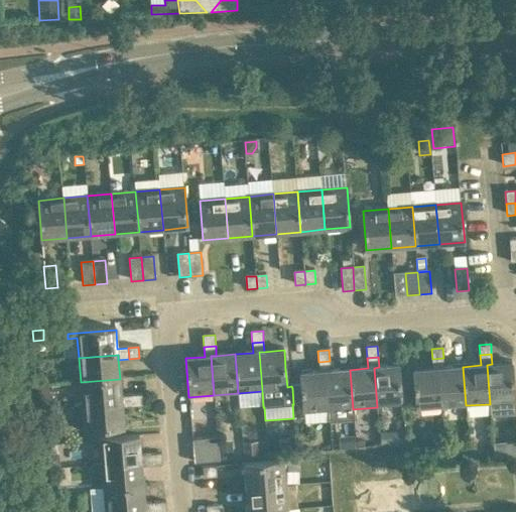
[(416,409),(441,407),(438,369),(444,368),(443,358),(432,359),(432,369),(413,371),(416,409)]
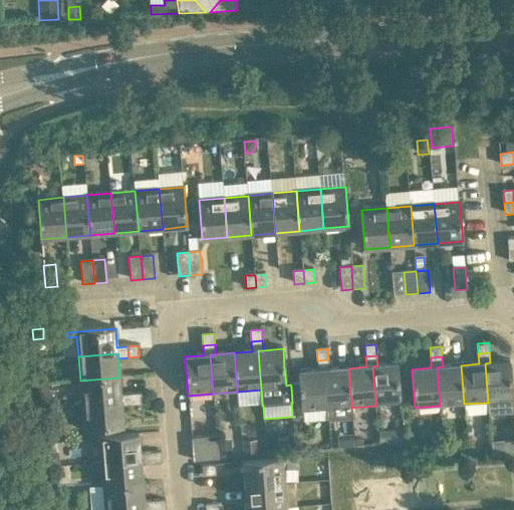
[(302,412),(327,410),(324,370),(329,369),(328,359),(317,360),(318,370),(299,372),(302,412)]
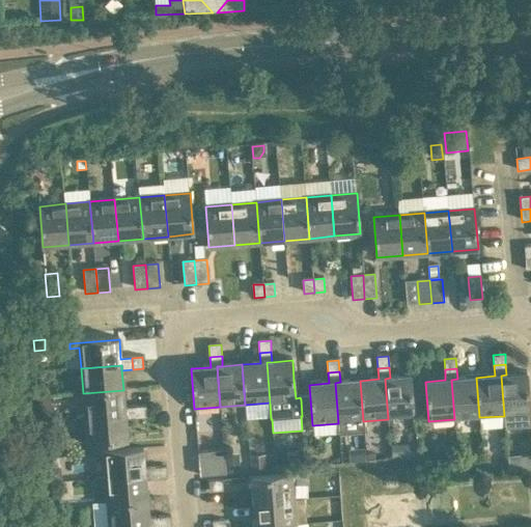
[(501,376),(504,416),(505,430),(530,427),(530,426),(530,414),(527,373),(506,375),(501,376)]
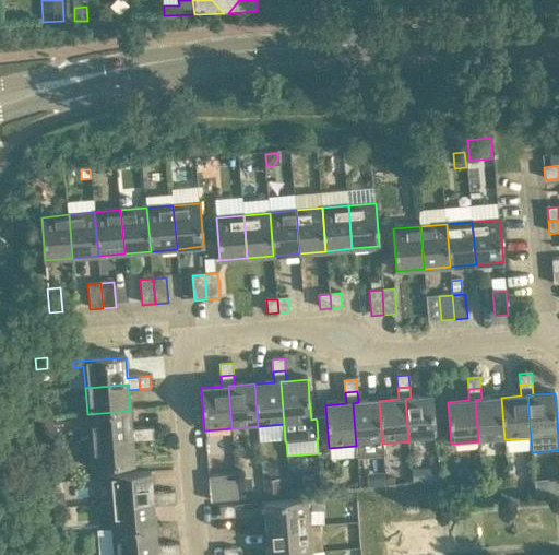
[(405,399),(408,441),(436,438),(432,396),(411,398),(405,399)]
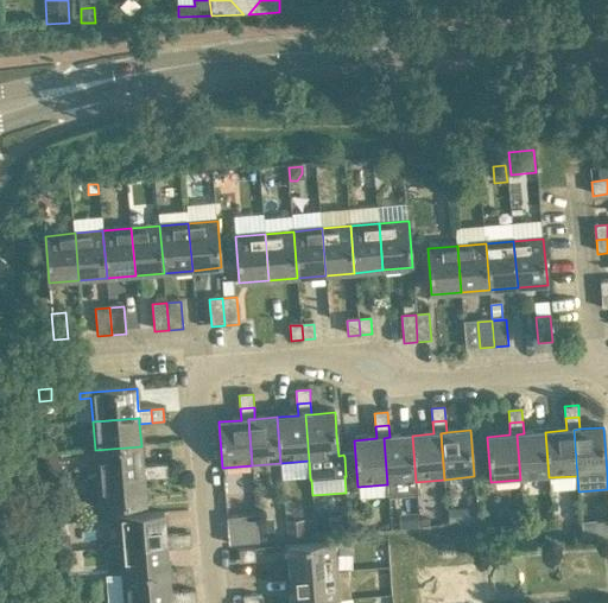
[(545,432),(524,433),(517,435),(520,480),(549,477),(545,432)]
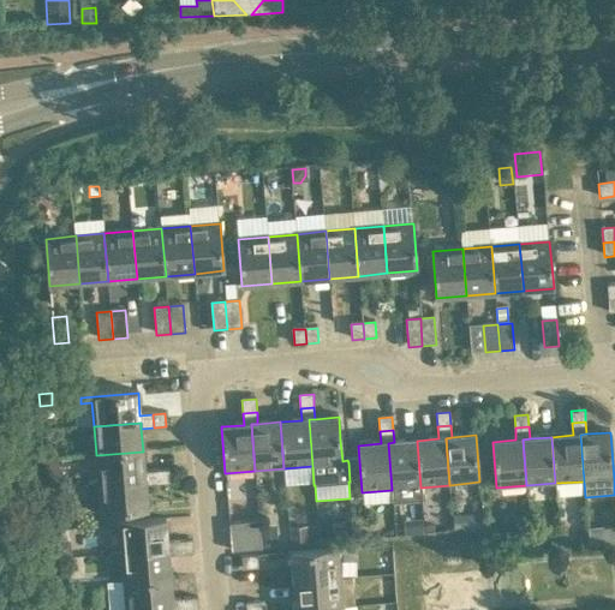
[(417,441),(394,442),(388,443),(392,490),(421,488),(417,441)]
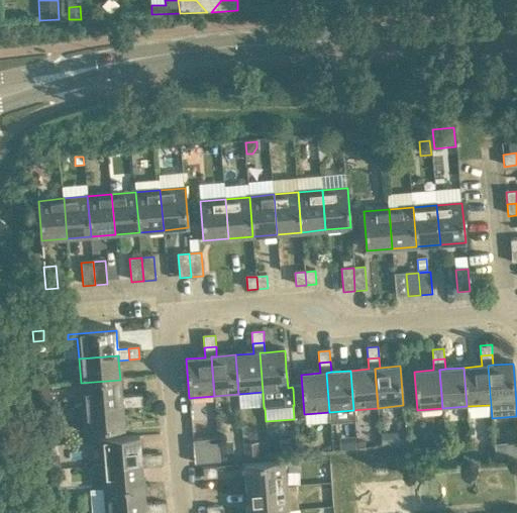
[(47,385),(46,377),(38,377),(39,386),(47,385)]
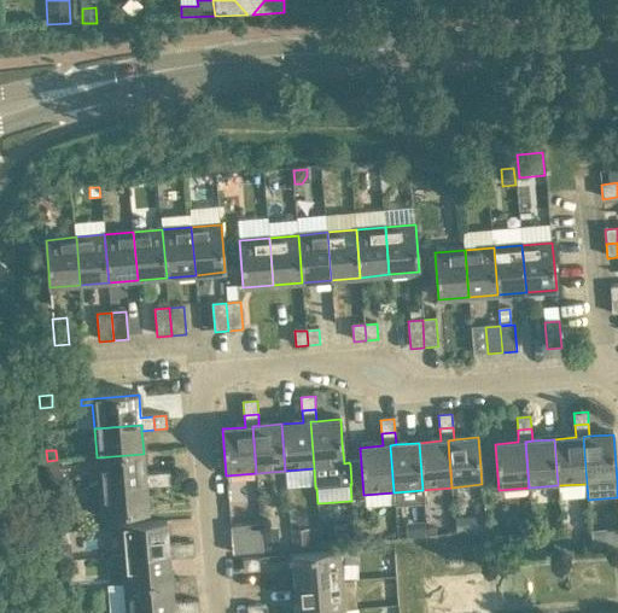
[(97,457),(99,486),(146,482),(146,489),(159,488),(158,474),(146,476),(144,454),(97,457)]
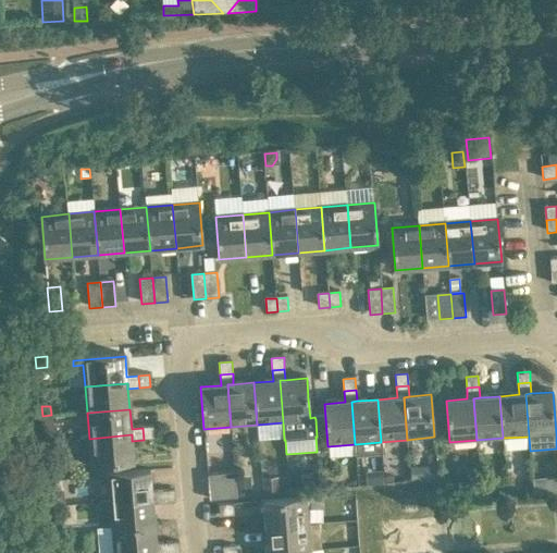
[(53,417),(41,418),(40,418),(42,442),(44,442),(56,441),(53,417)]
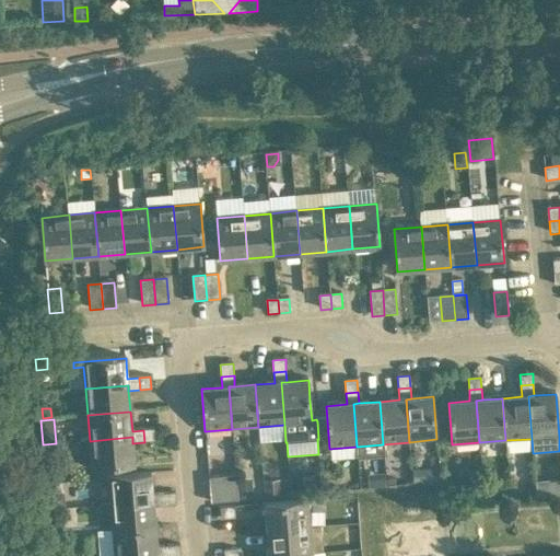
[(143,430),(144,442),(155,441),(154,429),(143,430)]
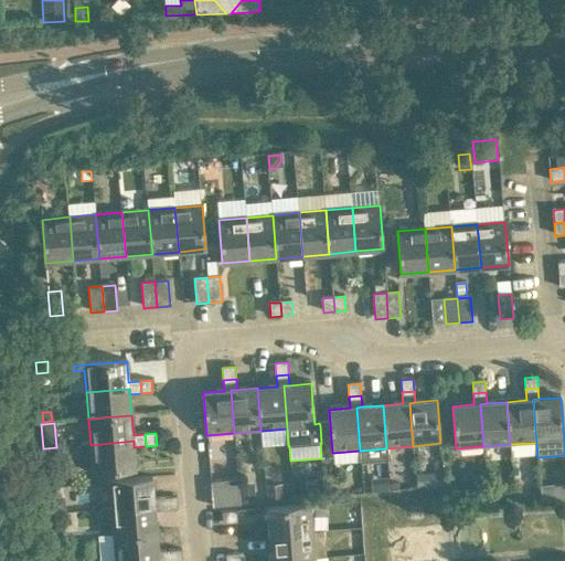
[(136,468),(134,447),(134,441),(91,445),(93,473),(136,468)]
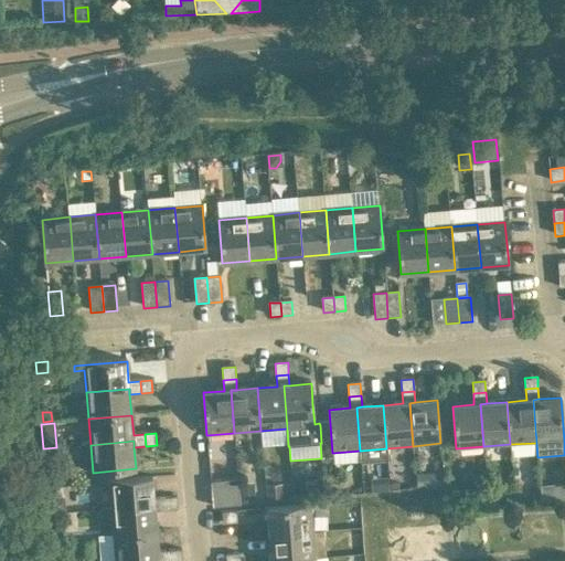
[(61,488),(60,475),(46,475),(48,489),(61,488)]
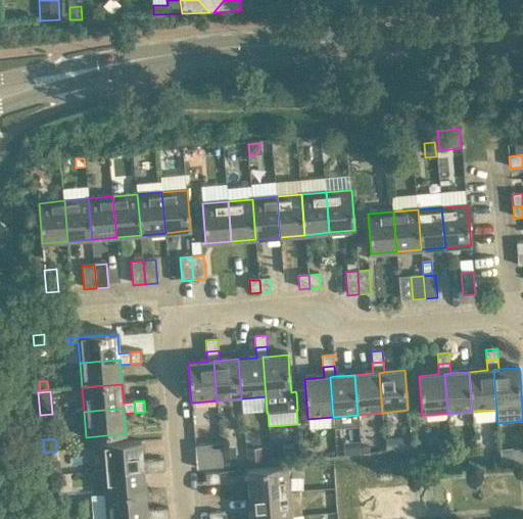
[(385,439),(386,453),(395,452),(395,442),(392,439),(385,439)]
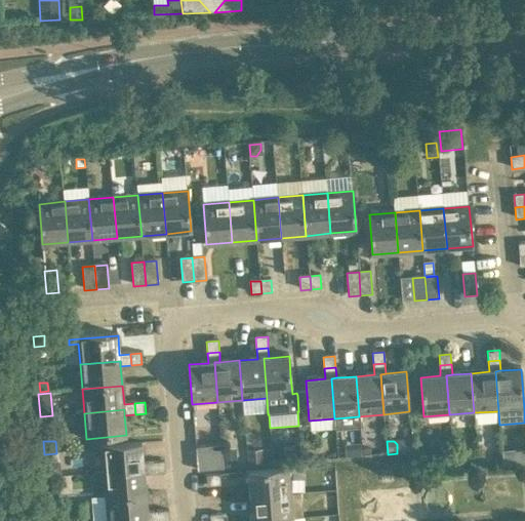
[(145,476),(155,475),(154,464),(144,464),(142,444),(102,447),(104,473),(144,470),(145,476)]
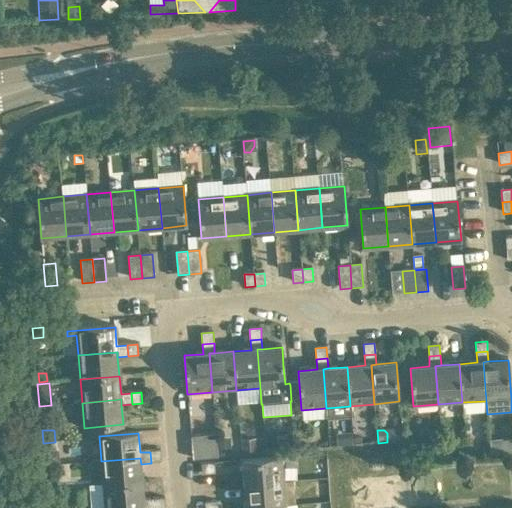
[(216,435),(191,437),(193,460),(218,458),(216,435)]
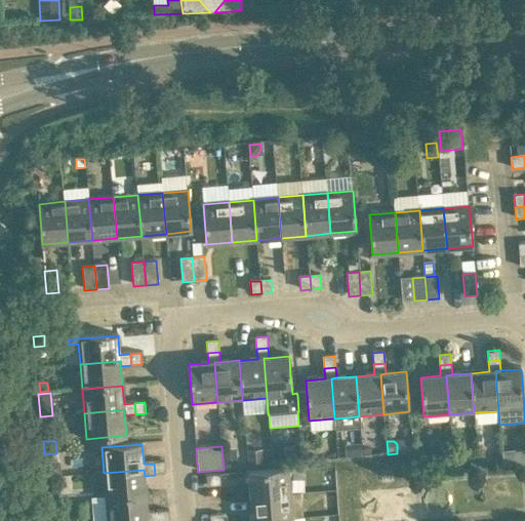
[(295,446),(283,447),(284,465),(296,464),(295,449),(295,446)]
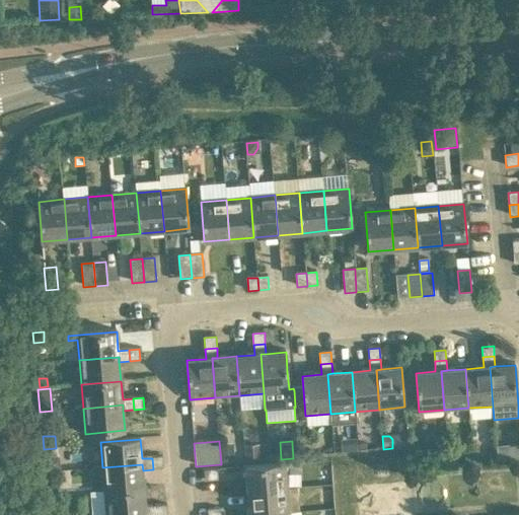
[(233,445),(220,446),(222,463),(235,462),(233,445)]
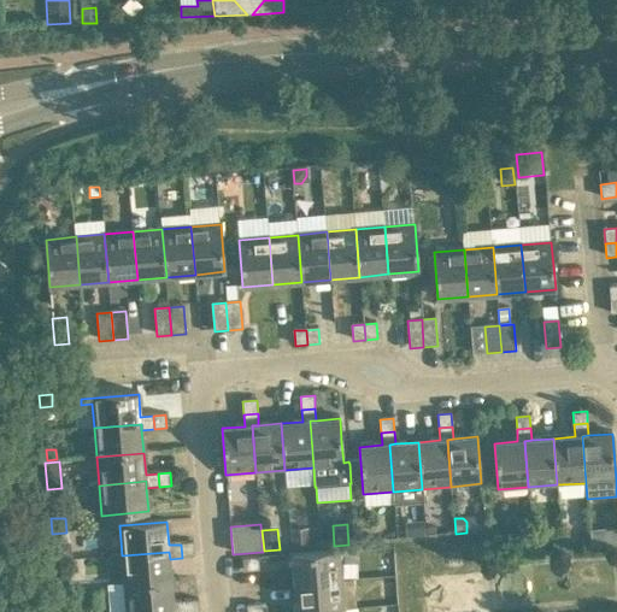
[(309,546),(307,530),(292,531),(293,547),(309,546)]
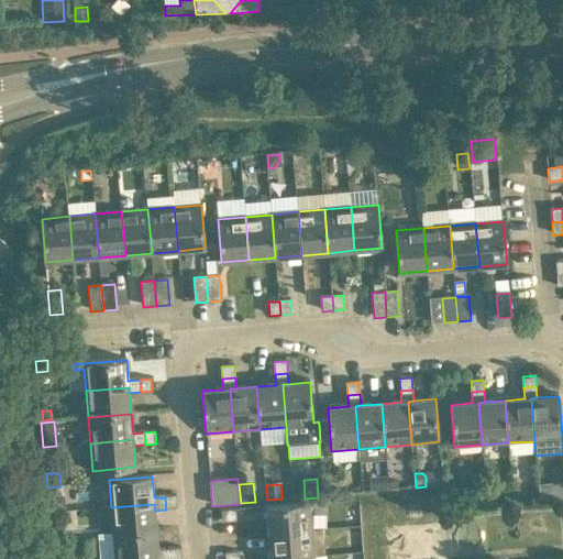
[(562,484),(552,485),(553,500),(562,497),(562,484)]
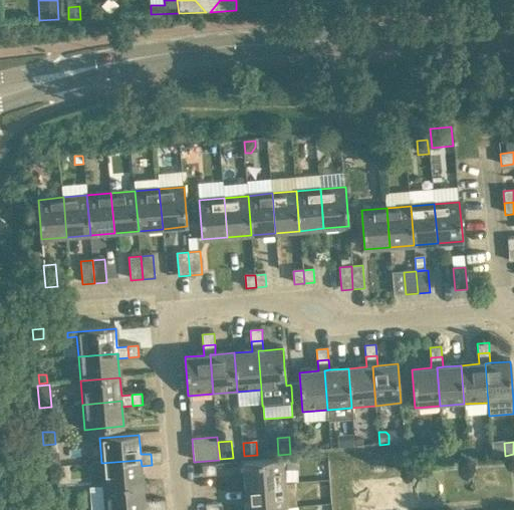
[(461,458),(468,458),(467,447),(460,448),(461,458)]
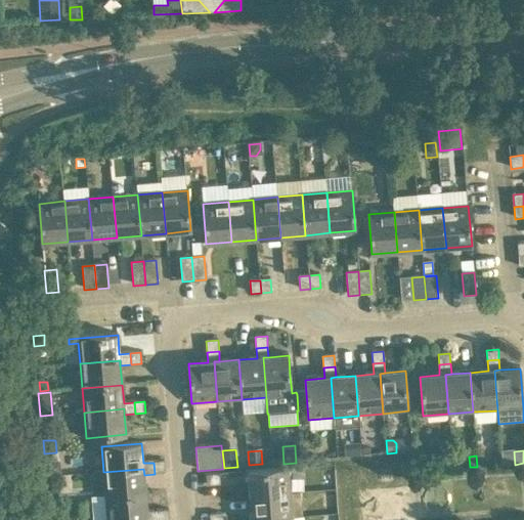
[(165,473),(164,462),(154,463),(155,474),(165,473)]
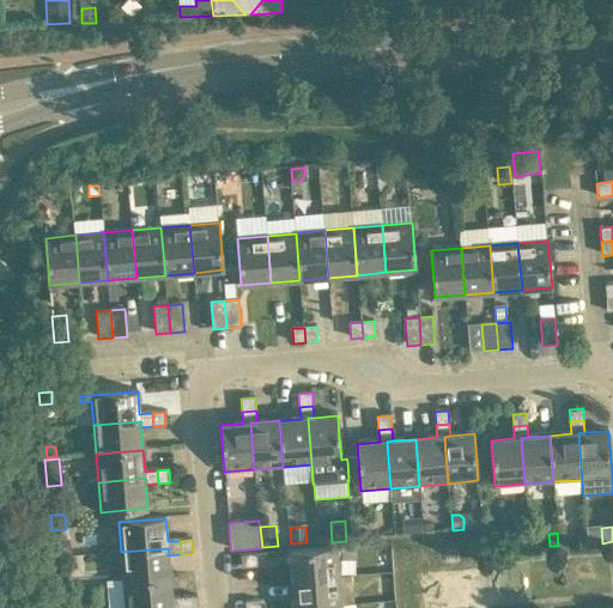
[(70,541),(53,542),(54,558),(71,557),(70,541)]
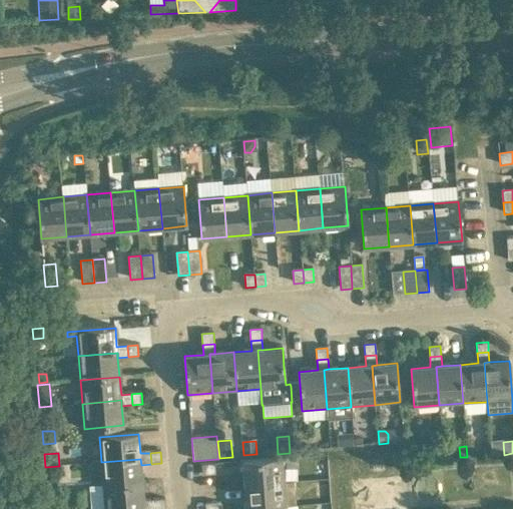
[(101,462),(103,486),(142,483),(141,465),(140,459),(101,462)]
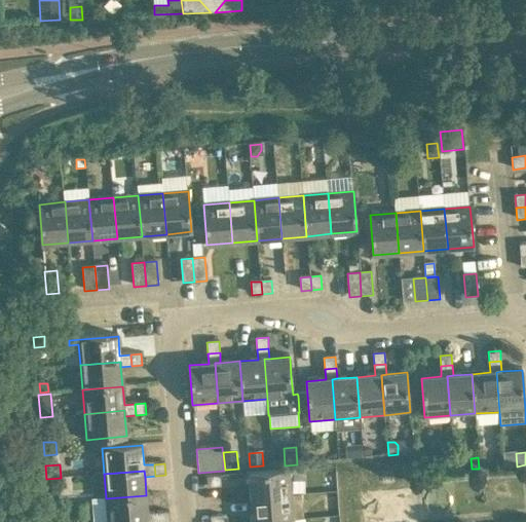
[(249,474),(251,499),(293,496),(290,471),(249,474)]
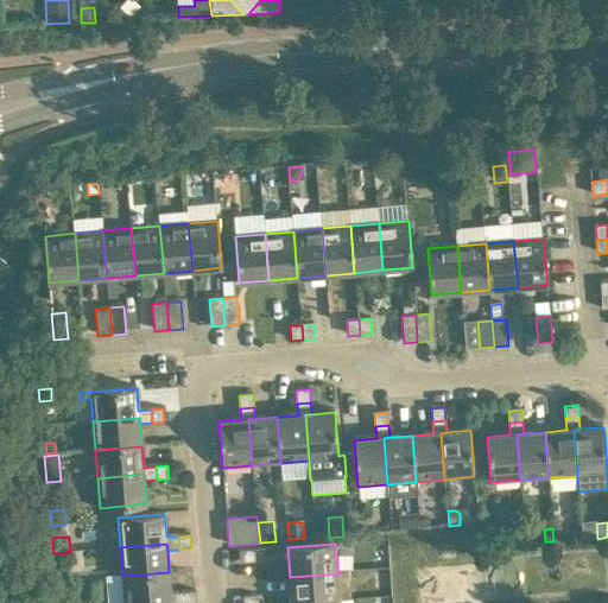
[(254,551),(240,552),(240,564),(255,563),(254,551)]
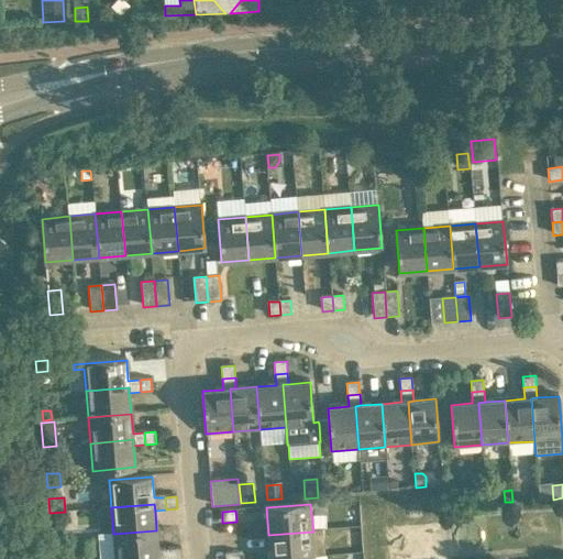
[(61,528),(52,528),(53,538),(62,537),(61,528)]
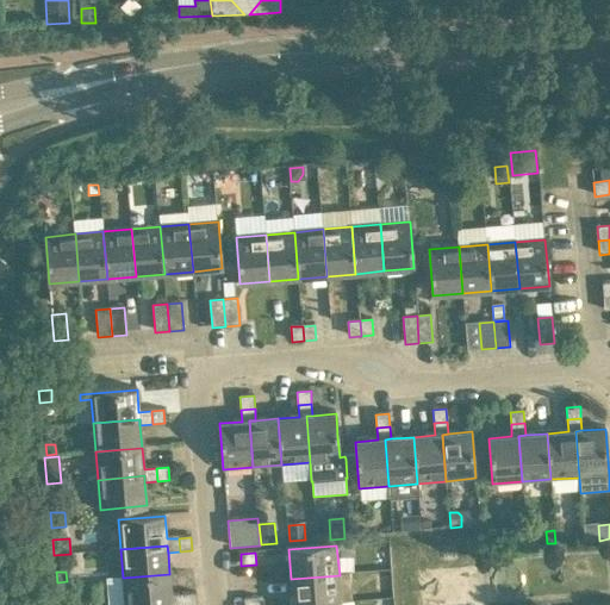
[(123,578),(125,604),(156,604),(172,603),(172,604),(185,604),(184,594),(172,596),(169,574),(123,578)]
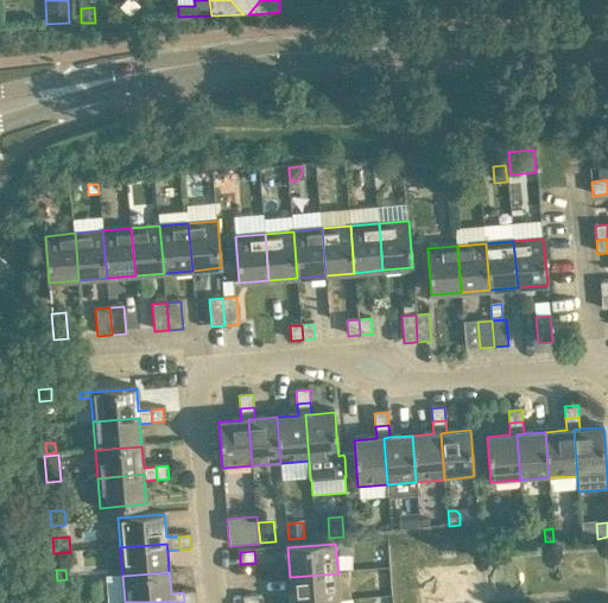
[(339,573),(290,577),(292,602),(329,602),(341,601),(339,573)]
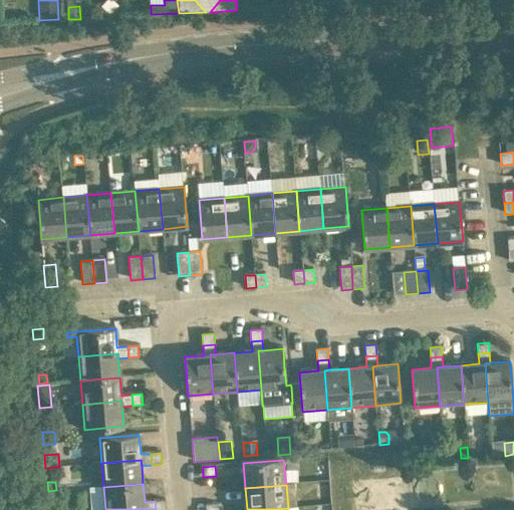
[(63,509),(62,499),(49,500),(50,509),(63,509)]
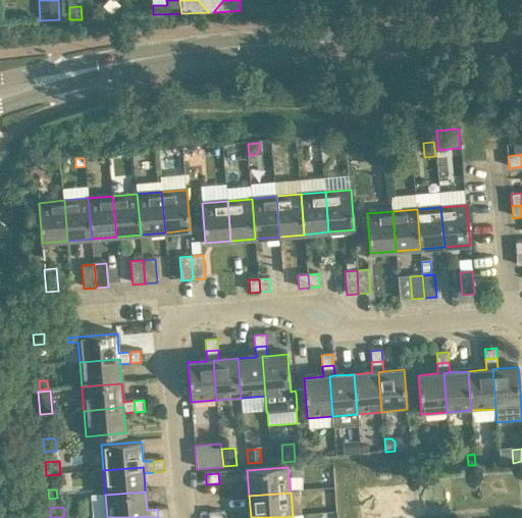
[(168,517),(167,508),(157,509),(158,517),(168,517)]
